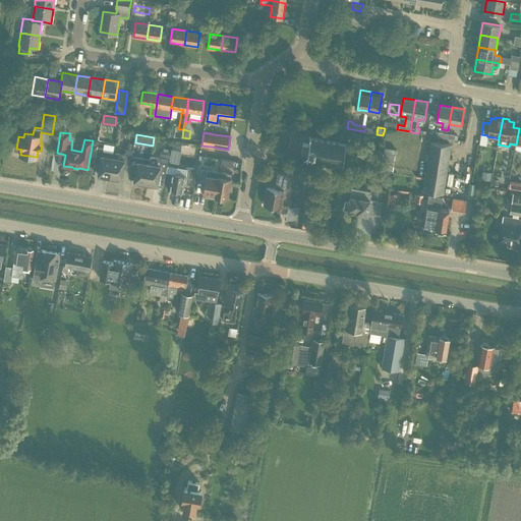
[(315,137),(311,137),(310,136),(309,137),(310,138),(309,143),(303,142),(302,152),(308,153),(307,159),(306,159),(307,161),(309,160),(313,160),(313,161),(314,161),(314,160),(320,161),(320,162),(321,162),(321,161),(325,162),(325,163),(326,163),(326,162),(331,162),(331,164),(332,164),(332,163),(337,163),(337,165),(338,165),(338,164),(342,164),(343,165),(345,164),(344,163),(345,158),(346,158),(346,156),(345,156),(345,151),(347,151),(347,150),(346,150),(346,143),(348,142),(346,141),(345,142),(341,141),(341,140),(340,140),(340,141),(335,141),(335,139),(334,139),(334,140),(329,140),(329,138),(328,138),(328,139),(324,139),(324,138),(323,137),(322,138),(317,138),(317,137),(315,136),(315,137)]
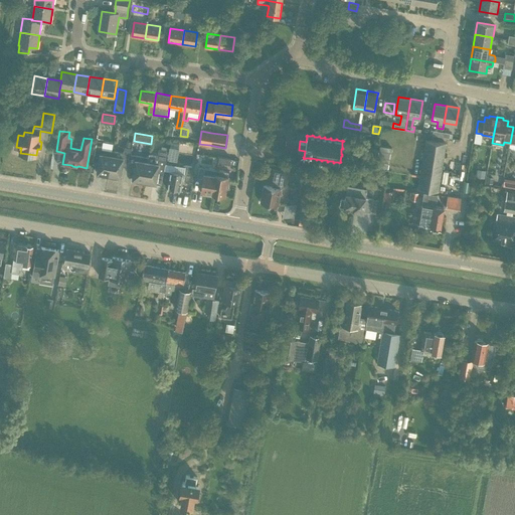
[(439,192),(446,143),(426,140),(418,189),(439,192)]
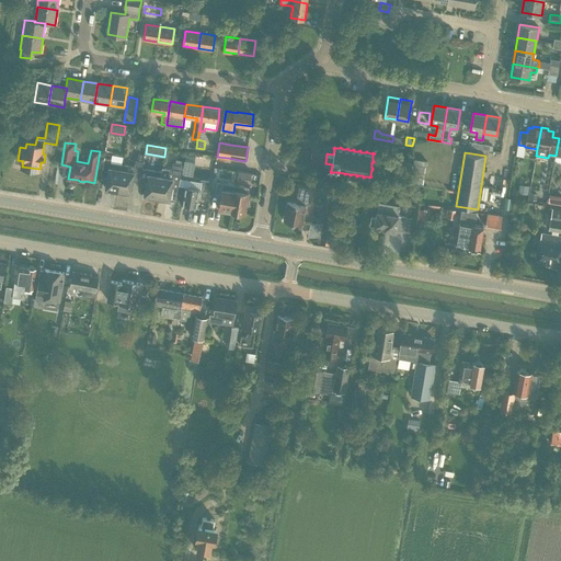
[(196,157),(187,155),(185,165),(194,167),(196,157)]
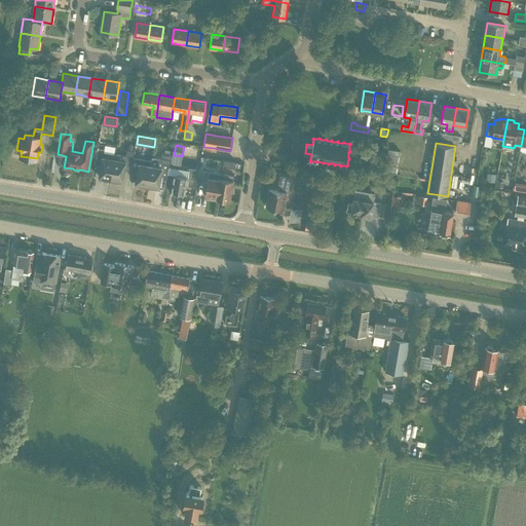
[(115,159),(116,154),(105,152),(105,148),(99,147),(96,163),(101,164),(102,166),(100,177),(103,177),(105,180),(111,181),(115,159)]
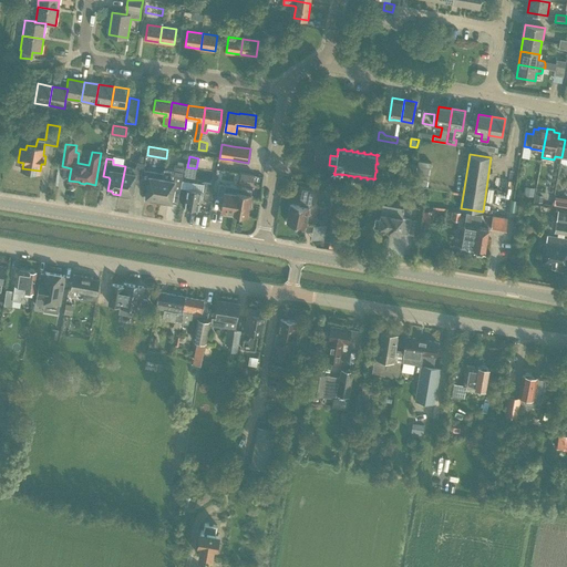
[(420,161),(419,172),(430,173),(432,163),(420,161)]
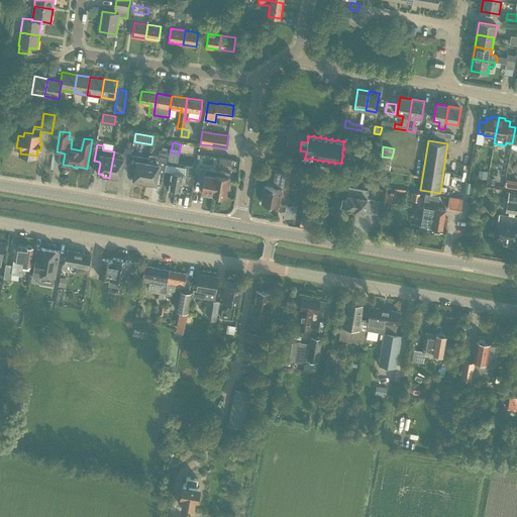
[(125,153),(114,151),(113,157),(109,178),(115,179),(118,177),(121,178),(123,168),(124,167),(129,168),(131,154),(132,148),(126,147),(125,153)]
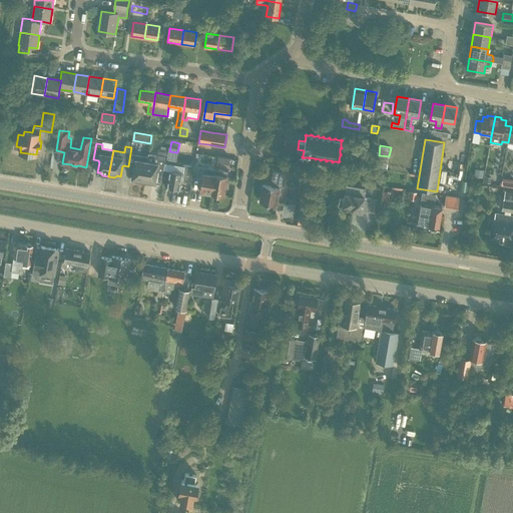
[(163,172),(166,160),(167,149),(158,148),(157,154),(149,152),(148,156),(143,183),(149,184),(152,181),(155,182),(157,172),(158,171),(163,172)]
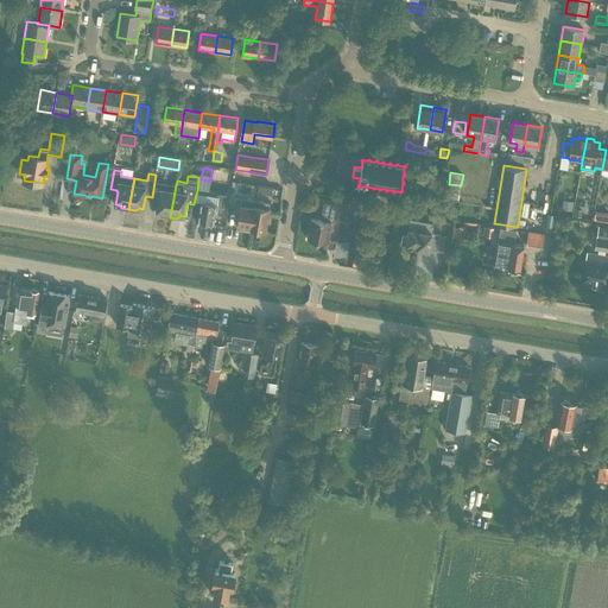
[(163,184),(154,182),(152,197),(158,198),(159,200),(157,211),(162,213),(164,216),(170,217),(176,185),(163,184)]
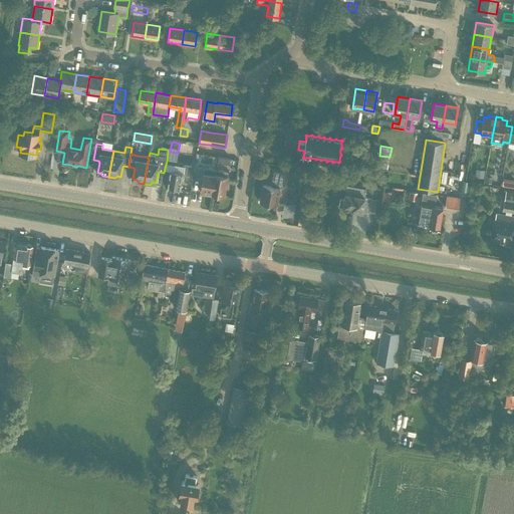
[(182,190),(183,182),(190,183),(192,167),(186,165),(185,174),(170,171),(167,188),(182,190)]
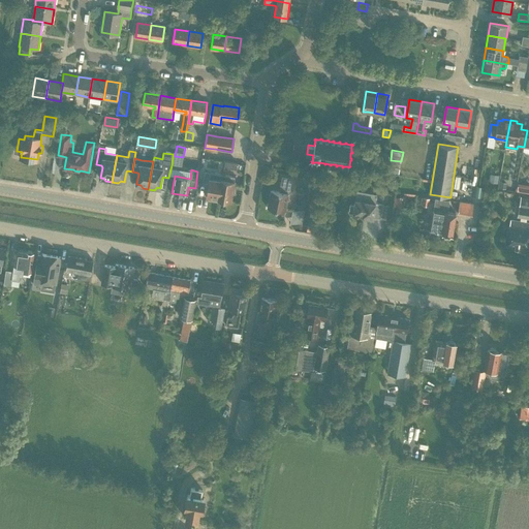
[(223,175),(205,172),(203,184),(209,185),(207,195),(209,196),(209,199),(219,201),(223,175)]
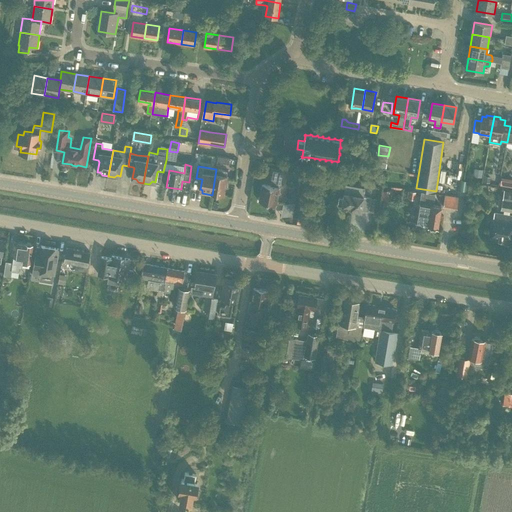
[(228,171),(216,169),(212,195),(213,192),(224,194),(228,171)]
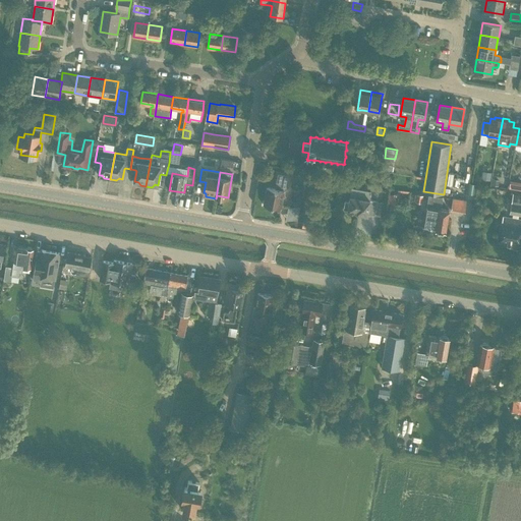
[(307,174),(306,182),(314,183),(315,175),(307,174)]
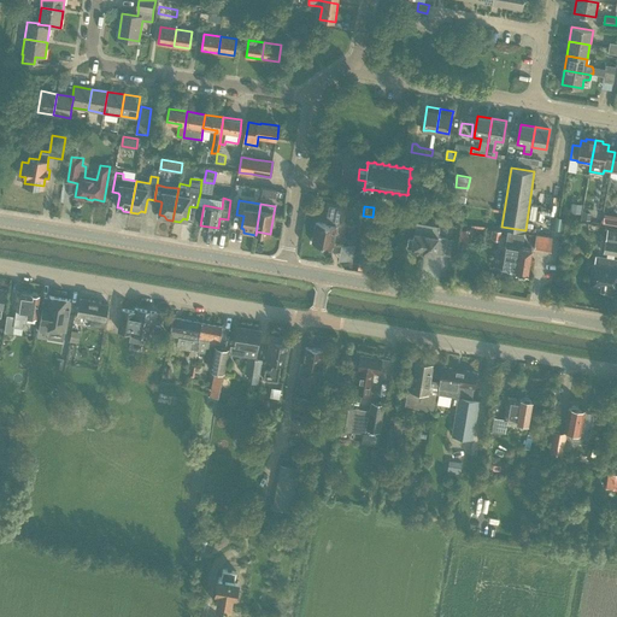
[(334,247),(341,209),(330,207),(327,223),(317,222),(313,242),(334,247)]
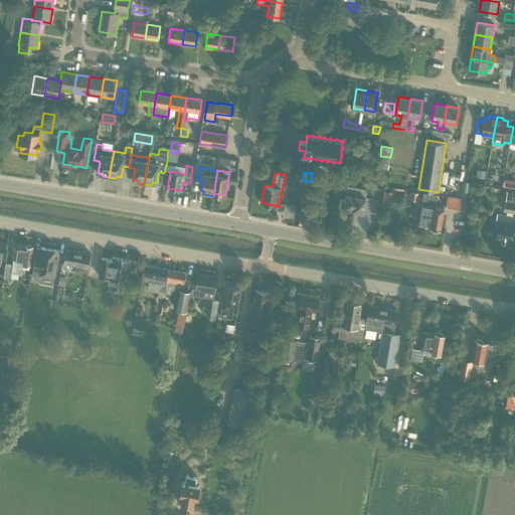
[(125,175),(124,187),(131,188),(133,176),(125,175)]
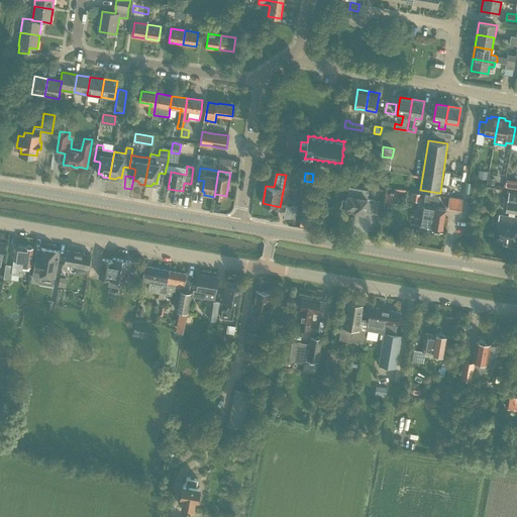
[(505,187),(513,189),(513,184),(511,181),(507,180),(505,187)]
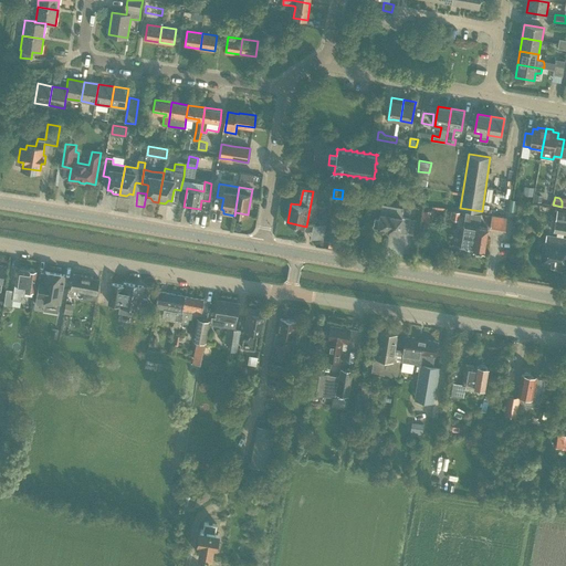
[(409,218),(402,217),(404,208),(383,203),(381,213),(380,219),(376,218),(374,227),(388,230),(388,231),(406,234),(409,218)]
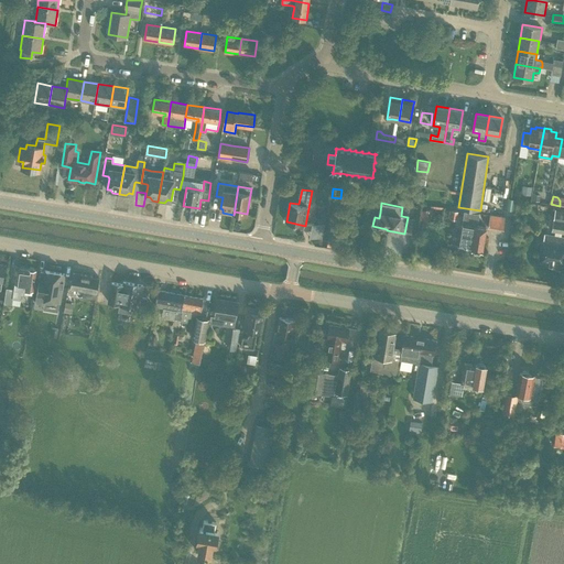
[(421,210),(424,224),(435,221),(432,208),(421,210)]
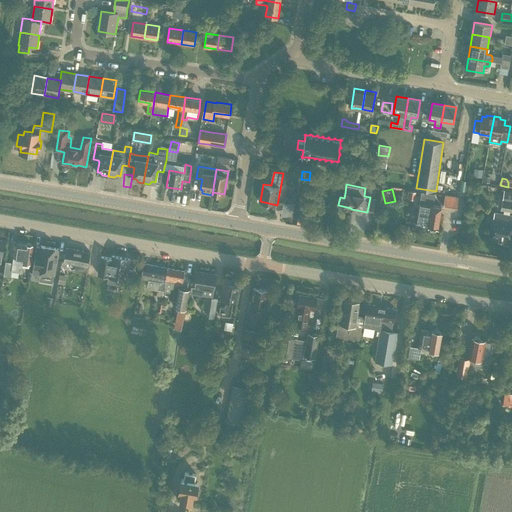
[(511,191),(504,190),(501,210),(511,211),(511,191)]
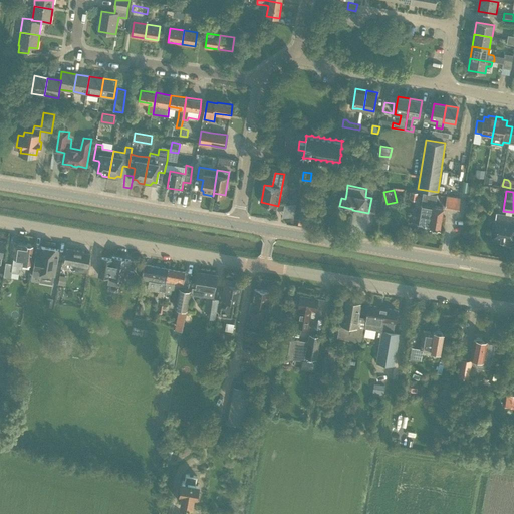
[(443,207),(436,206),(438,194),(424,192),(422,203),(419,224),(430,225),(430,226),(431,226),(433,228),(438,229),(439,227),(440,228),(443,207)]
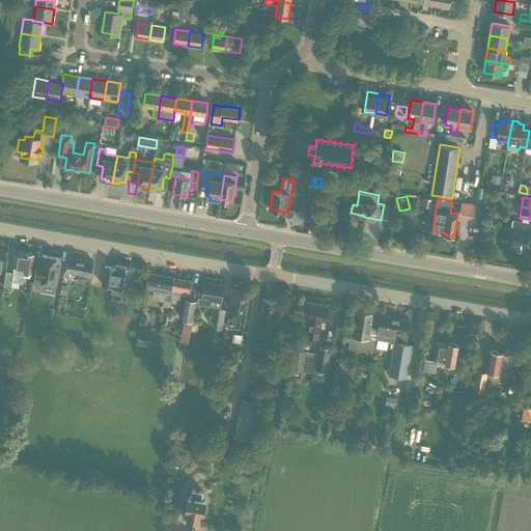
[(474,217),(475,215),(476,204),(462,201),(459,215),(474,217)]
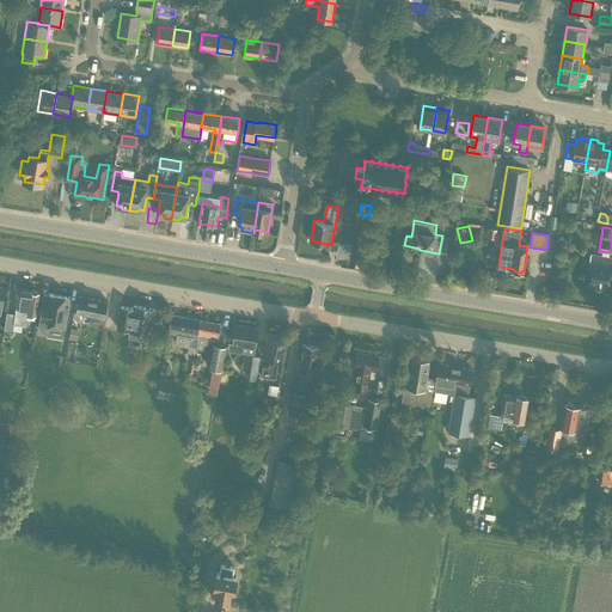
[(611,257),(592,254),(591,261),(588,261),(585,285),(611,288),(611,257)]
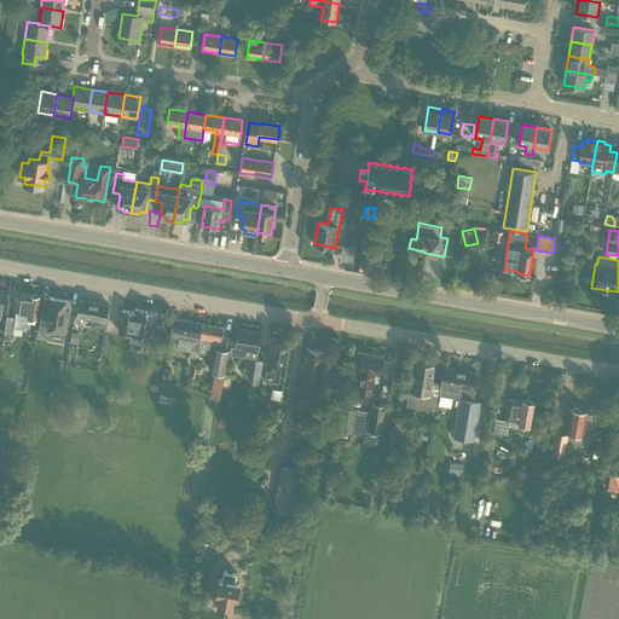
[(38,294),(34,294),(32,295),(22,294),(19,295),(16,317),(9,317),(5,333),(15,334),(16,328),(23,328),(24,319),(28,319),(28,318),(36,319),(40,296),(39,296),(38,294)]
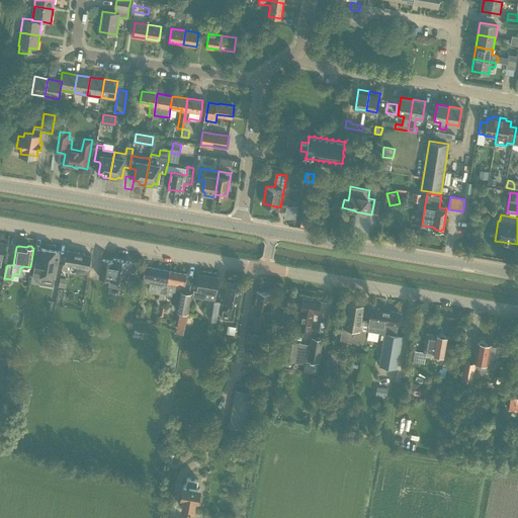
[(41,249),(41,250),(38,250),(33,278),(41,279),(41,275),(56,277),(60,252),(53,251),(53,252),(51,251),(52,250),(41,249)]
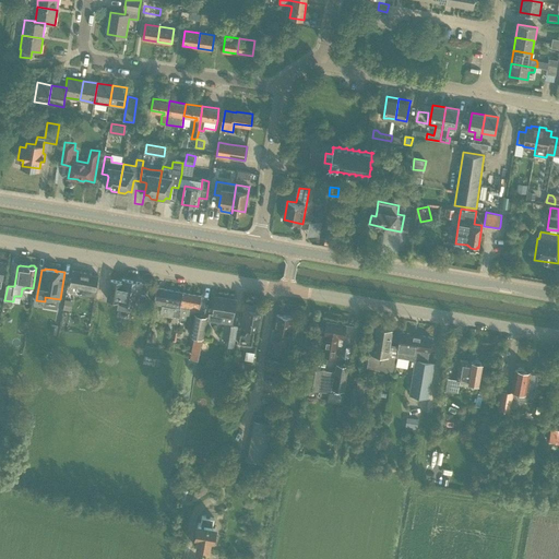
[(94,290),(95,290),(97,275),(73,271),(71,286),(84,288),(83,296),(93,298),(94,290)]
